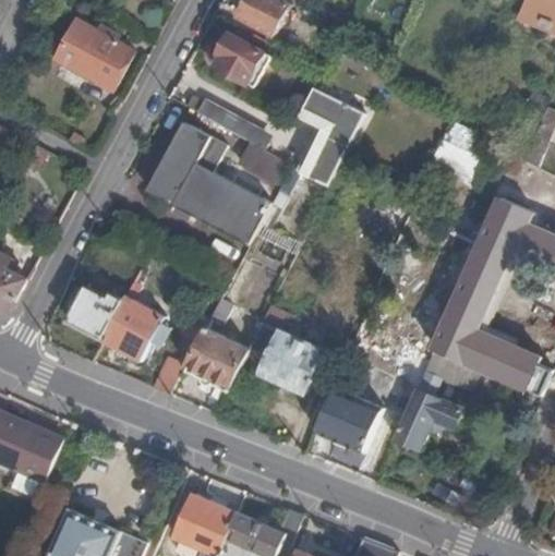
[(289,1),(287,0),(248,0),(241,14),(274,32),(289,1)]
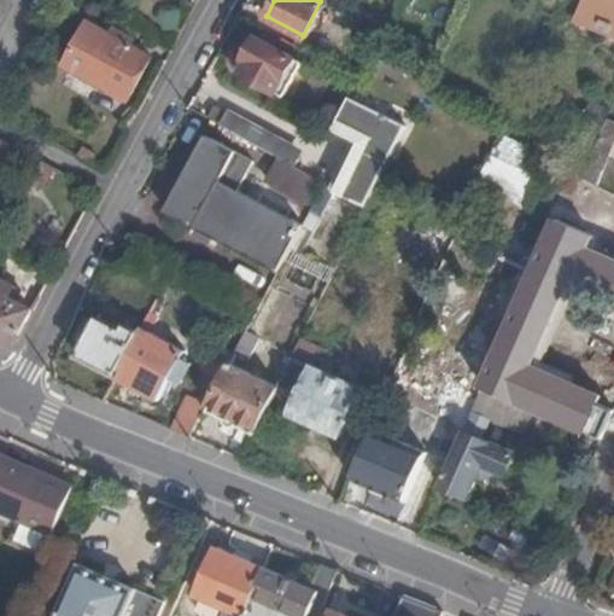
[(613,32),(613,0),(584,0),(578,17),(613,32)]
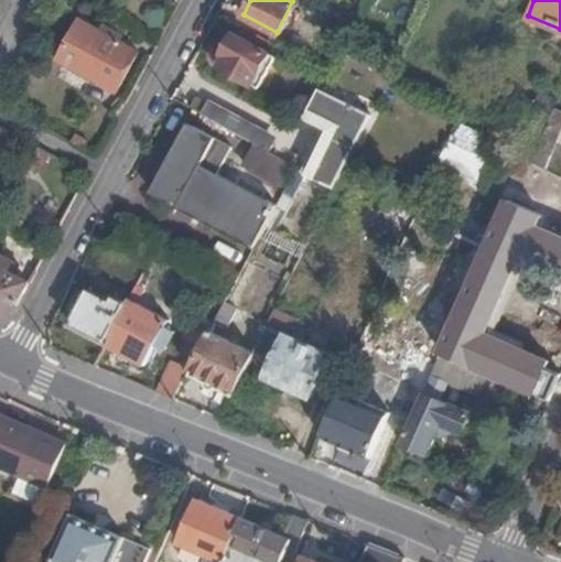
[(136,49),(79,19),(57,60),(115,88),(136,49)]
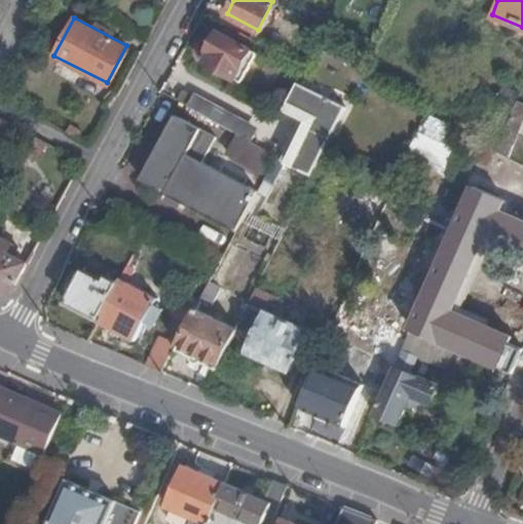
[(249,45),(218,30),(208,49),(211,50),(206,62),(233,76),(249,45)]
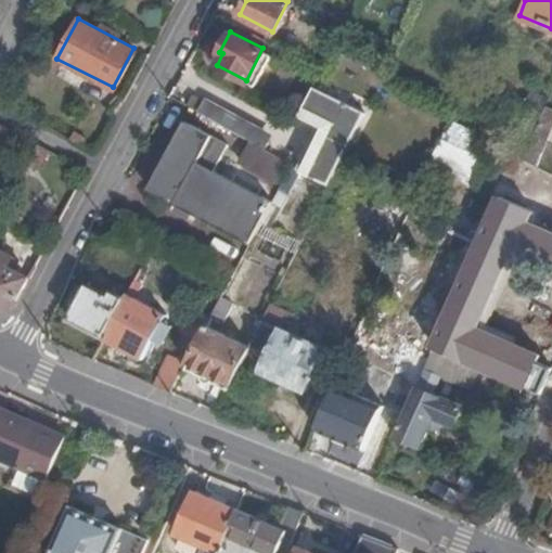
[(309,87),(298,107),(318,118),(294,167),(328,183),(347,144),(362,113),(309,87)]
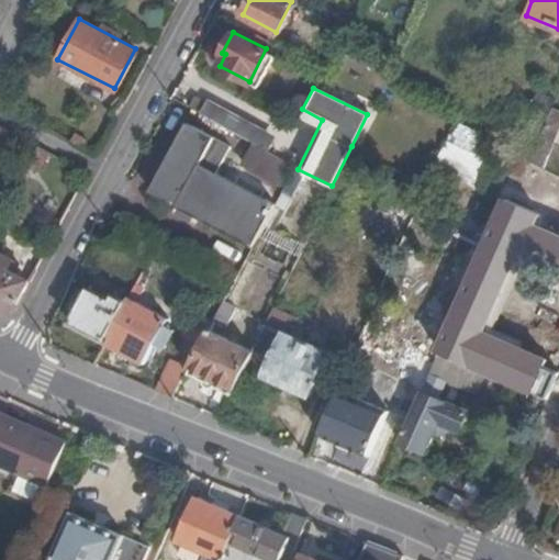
[(536,88),(529,103),(550,111),(556,97),(536,88)]
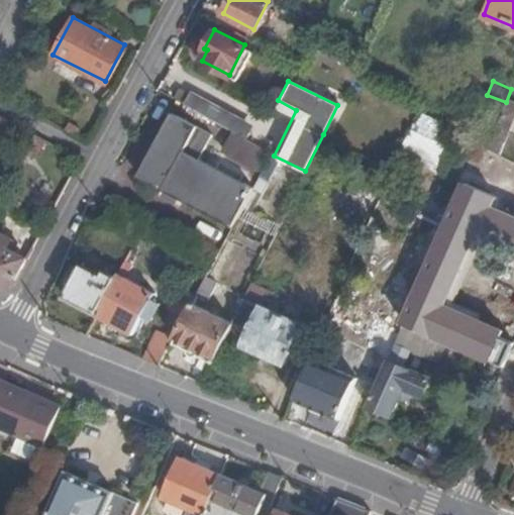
[(177,87),(171,98),(198,112),(231,130),(237,118),(177,87)]
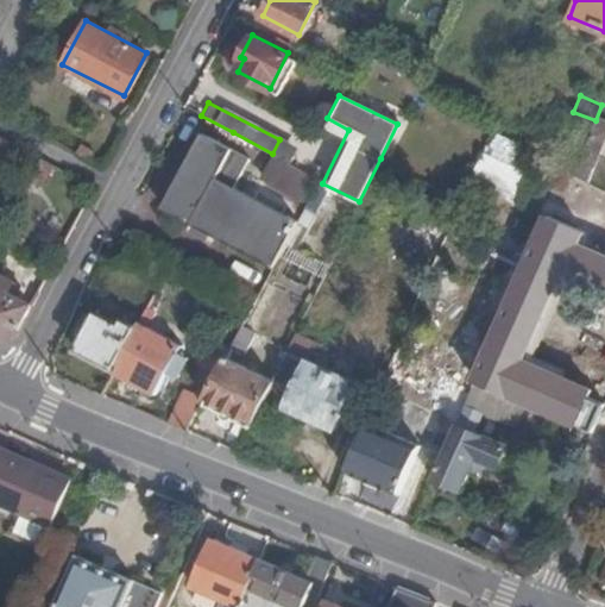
[(577,170),(586,145),(594,123),(565,111),(546,158),(577,170)]
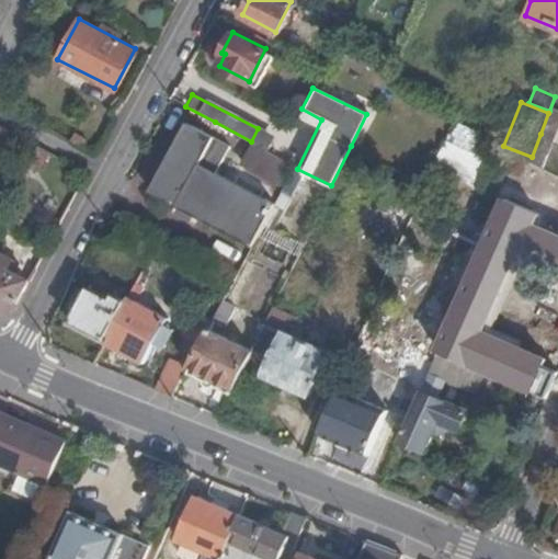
[(150,191),(172,203),(208,134),(188,122),(150,191)]
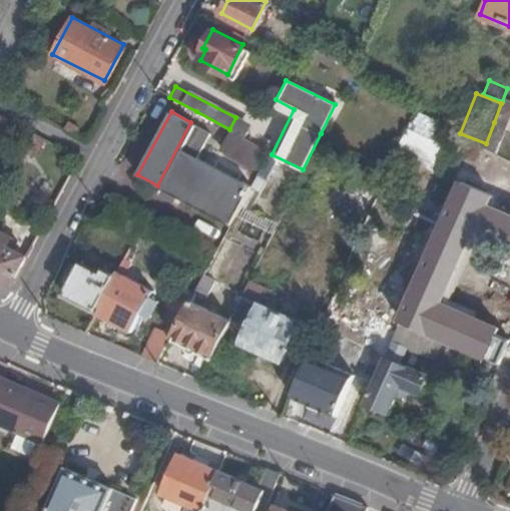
[(190,122),(157,185),(226,222),(247,184),(195,155),(207,131),(190,122)]
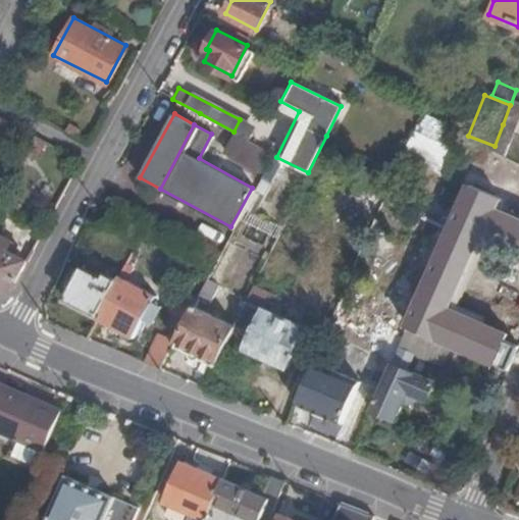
[(498,152),(505,156),(514,130),(503,124),(495,146),(492,149),(498,152)]
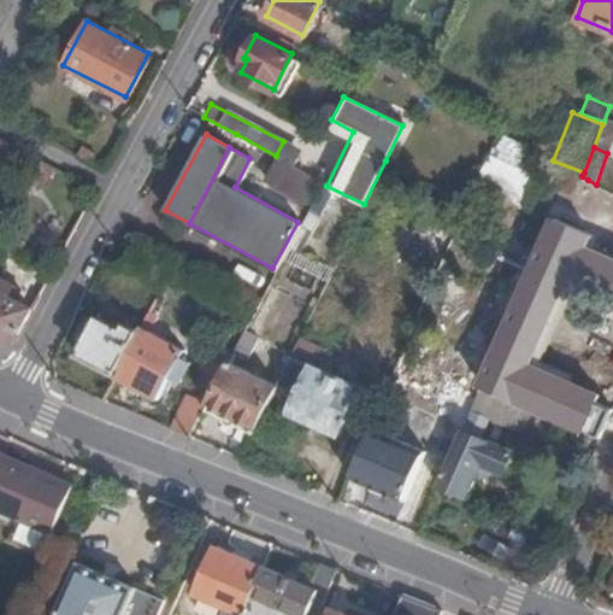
[(473,181),(536,210),(548,182),(485,154),(473,181)]
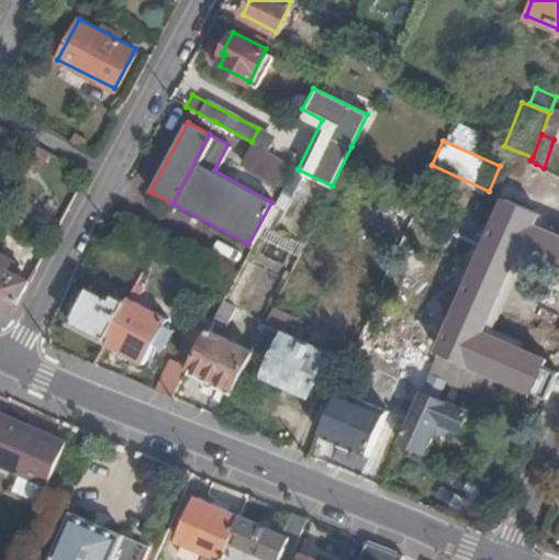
[(252,142),(239,164),(279,186),(291,163),(252,142)]
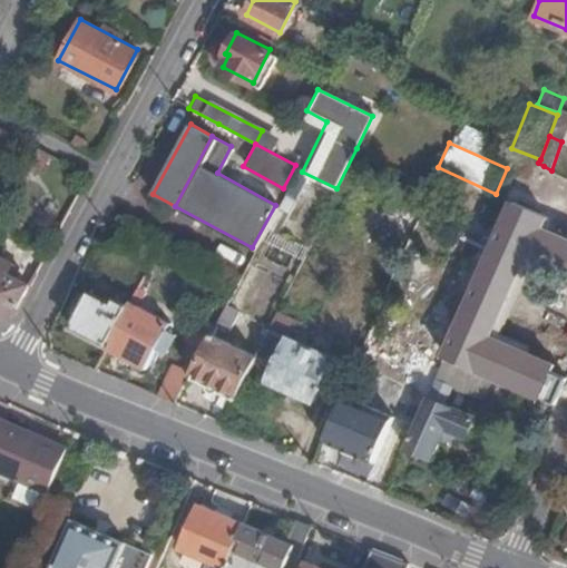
[(33,148),(25,166),(39,174),(47,156),(33,148)]
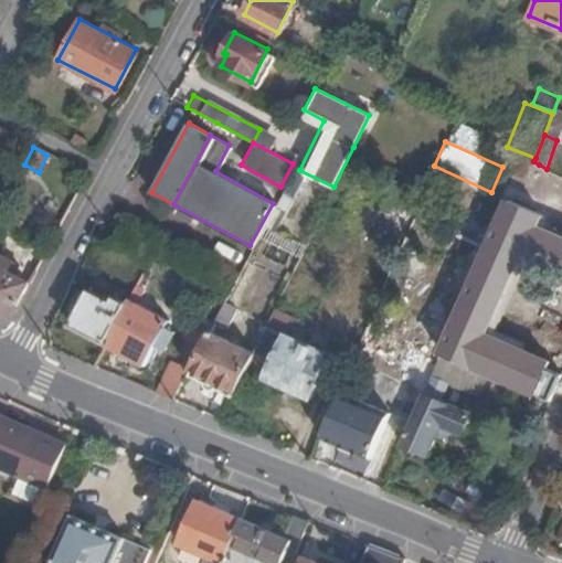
[(486,373),(517,388),(528,361),(481,340),(523,243),(528,244),(541,214),(506,199),(430,371),(447,379),(477,393),(486,373)]
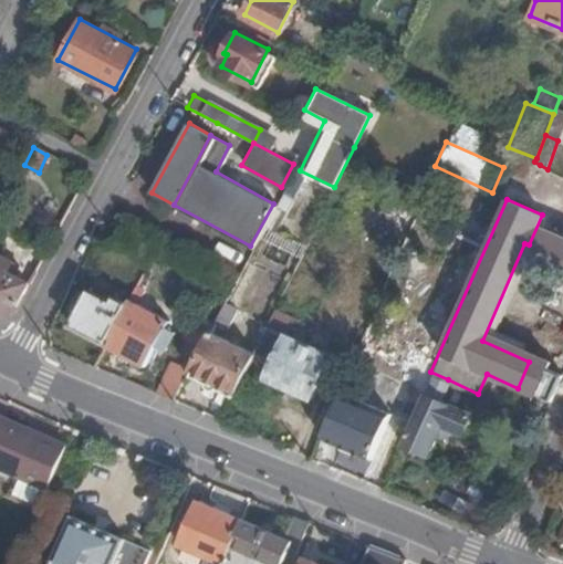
[(0,316),(10,314),(28,281),(16,273),(19,265),(0,256),(0,316)]
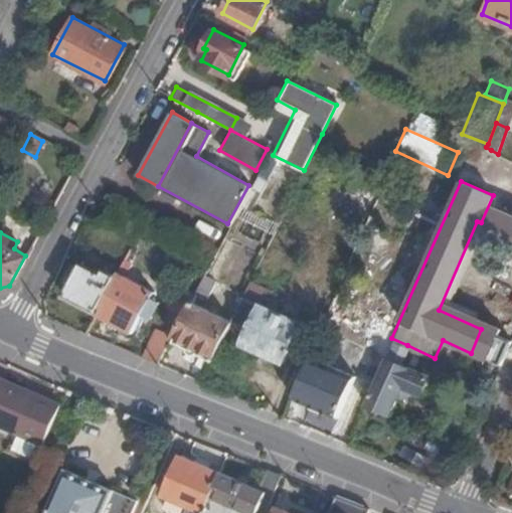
[(65,293),(94,309),(111,277),(104,273),(101,277),(80,266),(65,293)]
